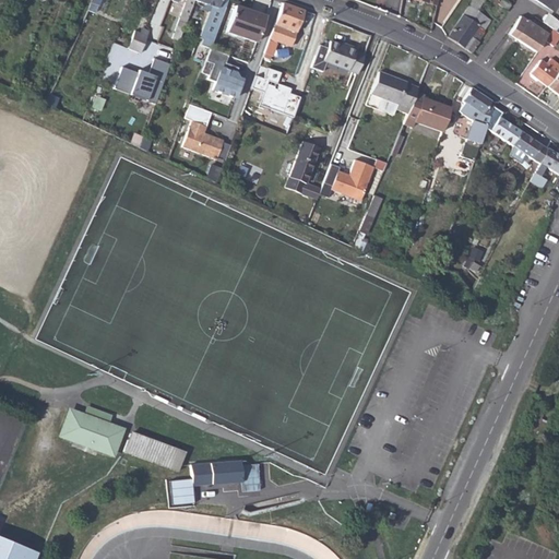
[(185,0),(171,39),(178,43),(193,0),(192,0),(185,0)]
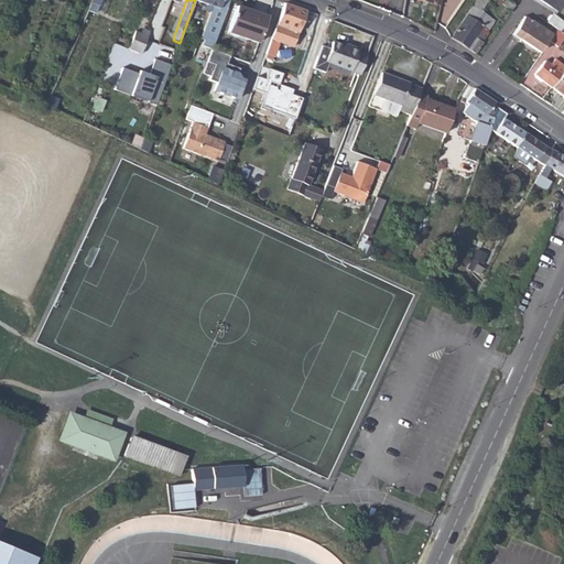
[(477,0),(466,15),(474,21),(467,30),(476,36),(483,28),(486,31),(494,21),(486,14),(481,10),(488,0),(477,0)]
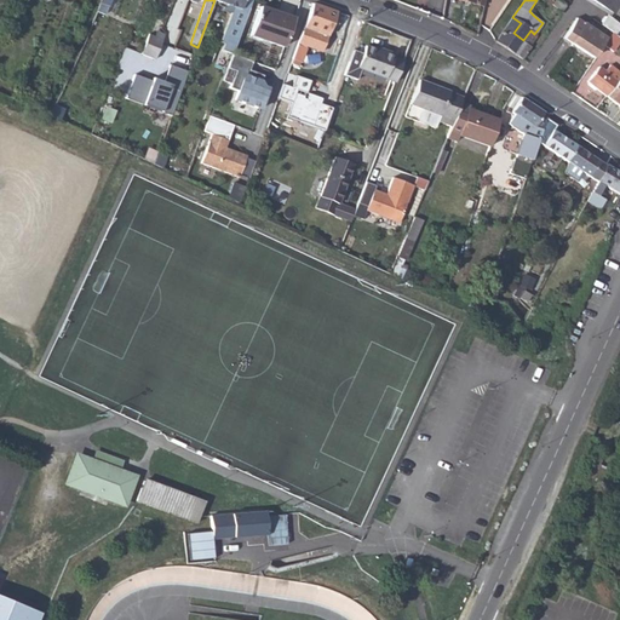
[(555,0),(552,4),(563,12),(568,7),(567,6),(558,0),(555,0)]
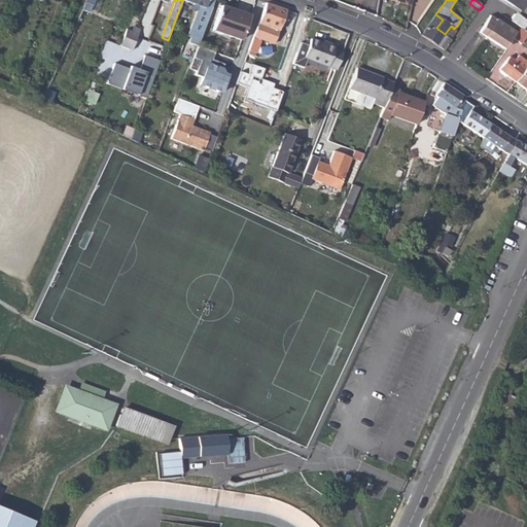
[(526,0),(500,0),(519,12),(526,0)]
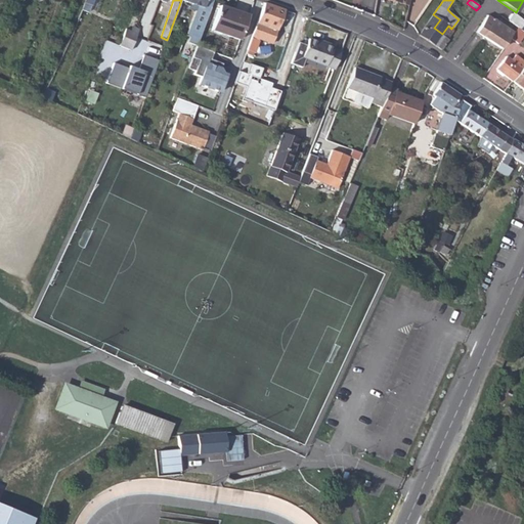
[(264,3),(257,23),(252,38),(251,38),(248,47),(247,50),(254,52),(258,39),(272,44),(285,10),(264,3)]
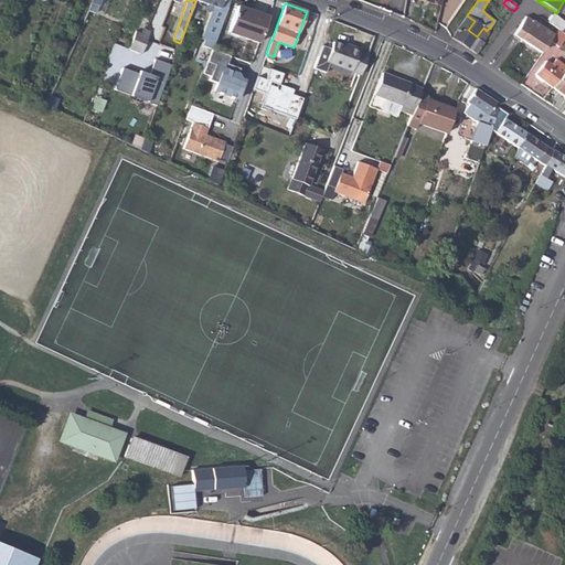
[(211,50),(216,36),(226,9),(223,7),(220,16),(216,14),(213,23),(210,22),(201,45),(211,50)]
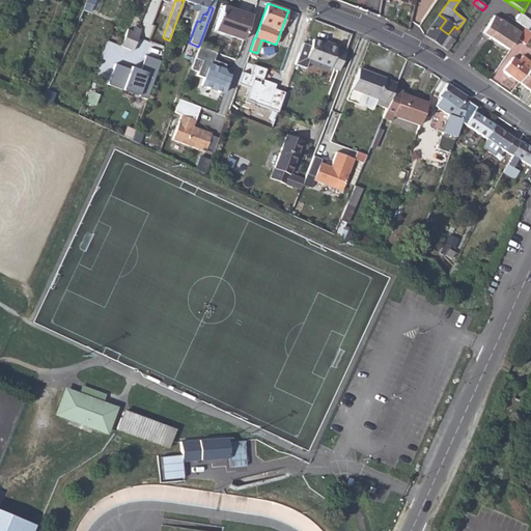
[(251,17),(222,6),(213,31),(242,43),(251,17)]
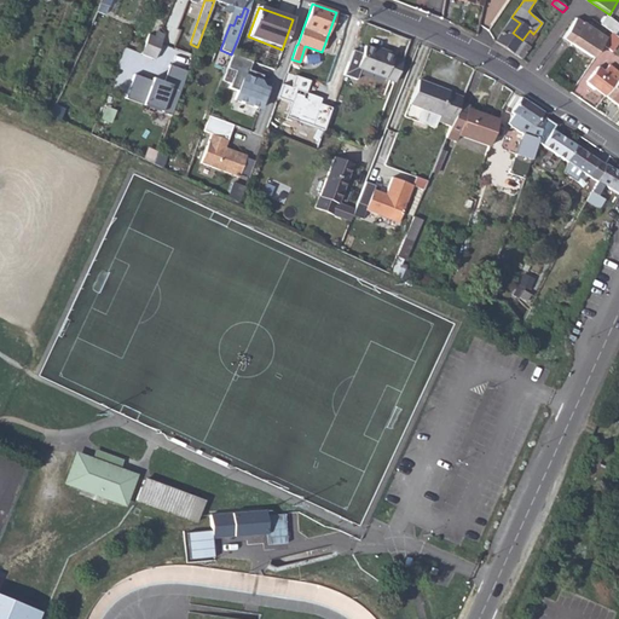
[(512,17),(495,41),(521,59),(531,46),(530,45),(522,40),(513,33),(520,23),(512,17)]
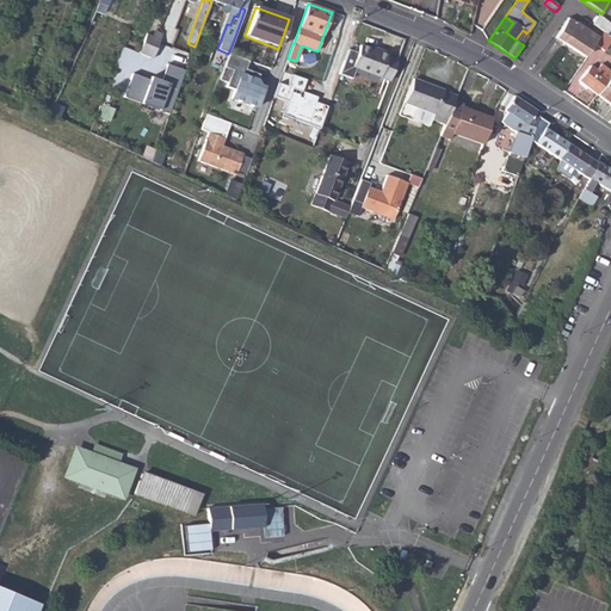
[(10,18),(5,32),(8,34),(11,30),(14,31),(17,25),(13,24),(14,20),(10,18)]
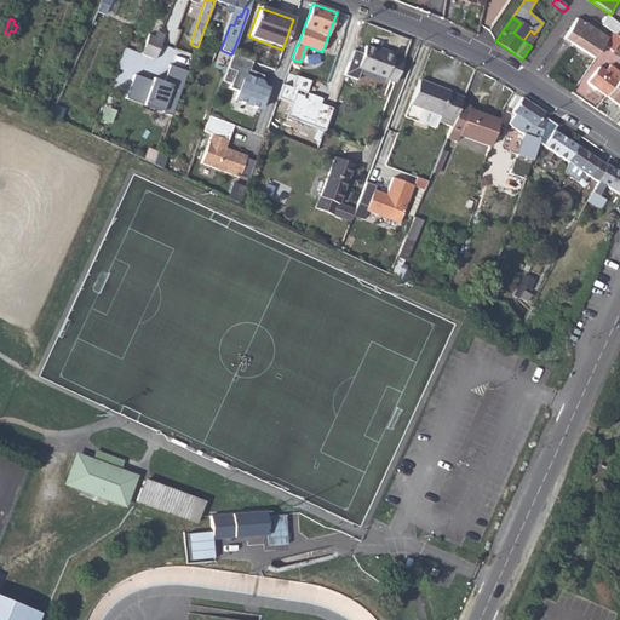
[(577,19),(564,38),(593,57),(606,39),(577,19)]
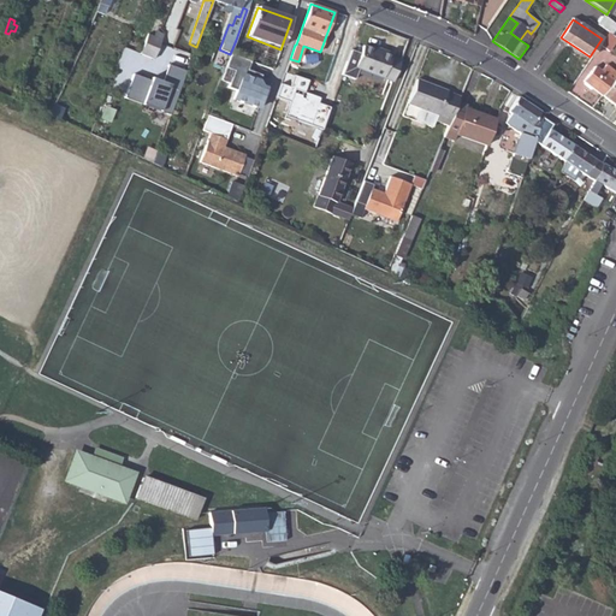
[(527,30),(520,40),(527,45),(532,37),(533,35),(531,34),(527,30)]
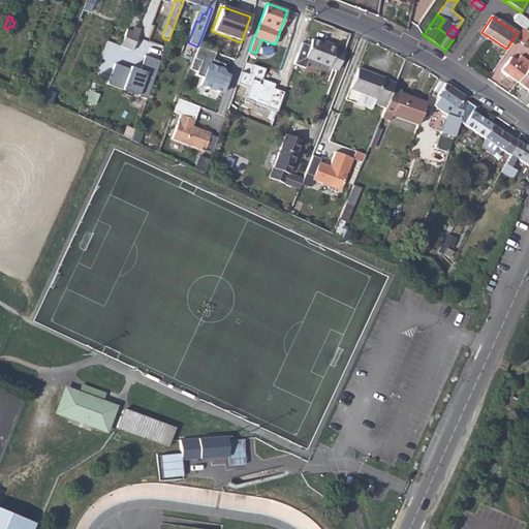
[(523,28),(517,38),(524,43),(528,37),(528,35),(528,32),(525,30),(523,28)]
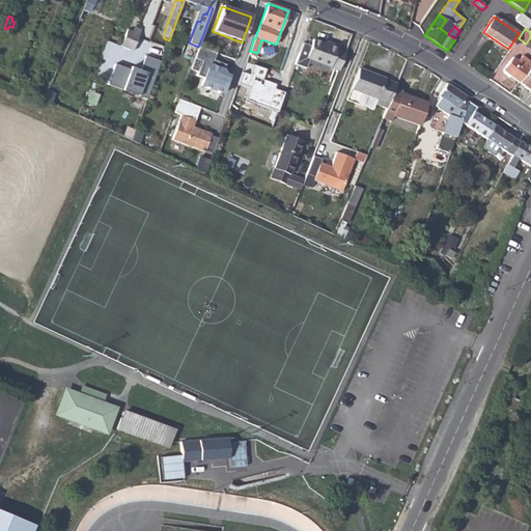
[(121,47),(134,52),(137,43),(140,34),(128,30),(121,47)]
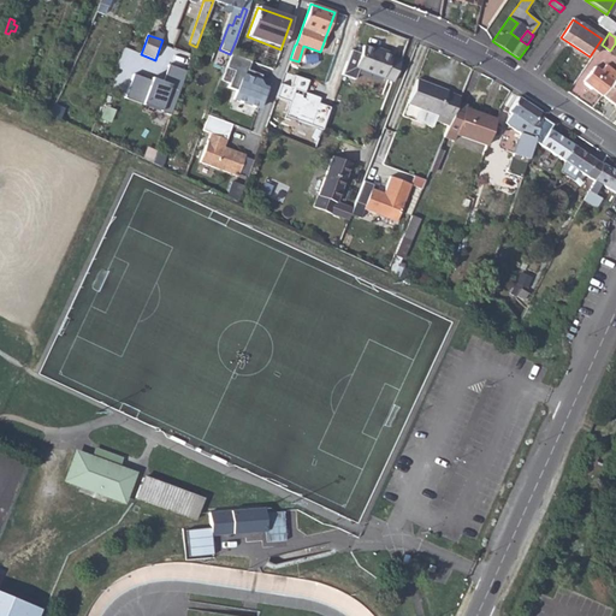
[(381,52),(373,48),(362,45),(354,65),(392,81),(401,59),(391,55),(392,52),(383,48),(381,52)]
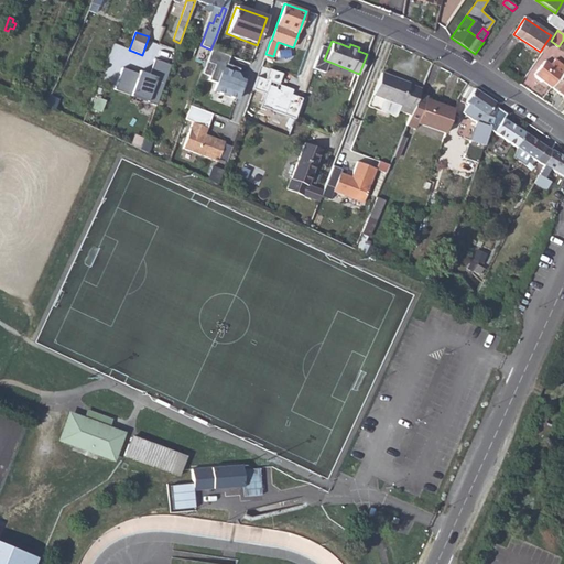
[(229,57),(210,51),(202,74),(209,77),(208,80),(216,84),(213,91),(236,100),(243,82),(239,80),(237,75),(239,69),(226,65),(229,57)]
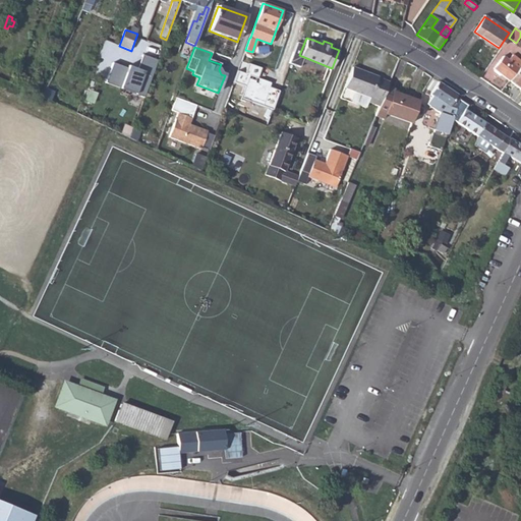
[(494,68),(510,80),(520,66),(520,62),(512,55),(508,60),(504,57),(494,68)]
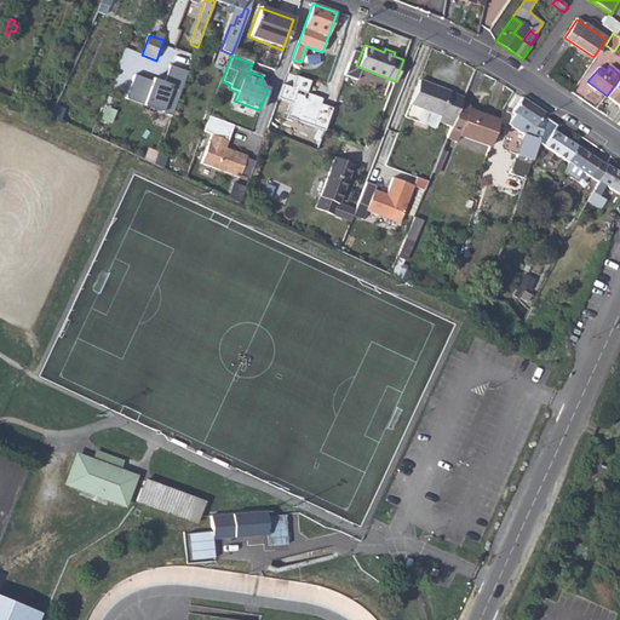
[(184,73),(172,68),(167,82),(153,78),(151,79),(136,74),(128,97),(170,112),(184,73)]
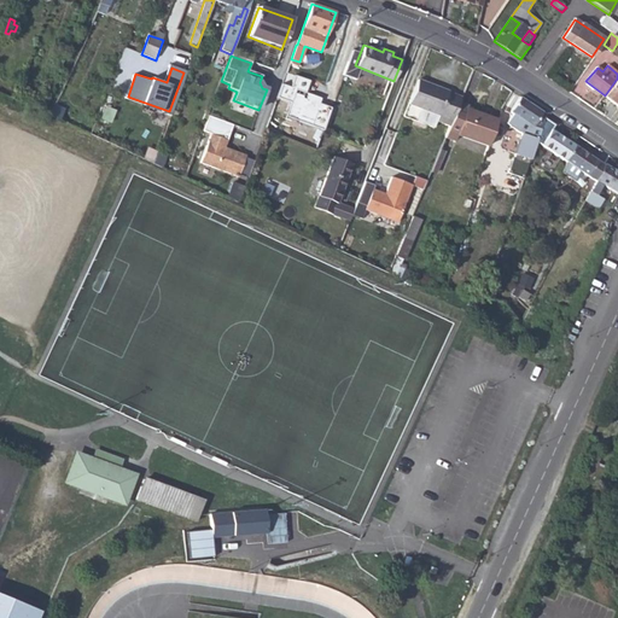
[(617,79),(605,95),(617,106),(617,79)]
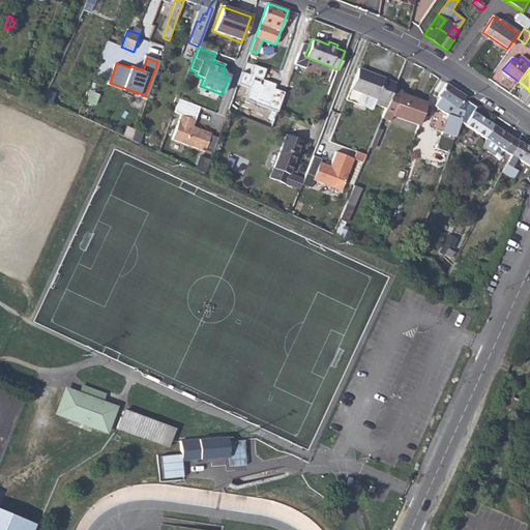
[(357,69),(350,90),(360,94),(356,106),(372,111),(374,106),(384,110),(391,91),(392,88),(394,85),(384,81),(383,80),(357,69)]
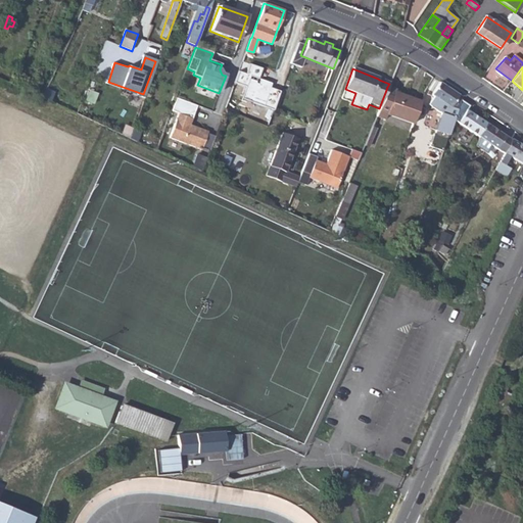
[(461,97),(439,82),(430,95),(430,96),(440,102),(445,105),(443,111),(442,111),(438,125),(450,128),(453,122),(460,100),(461,97)]
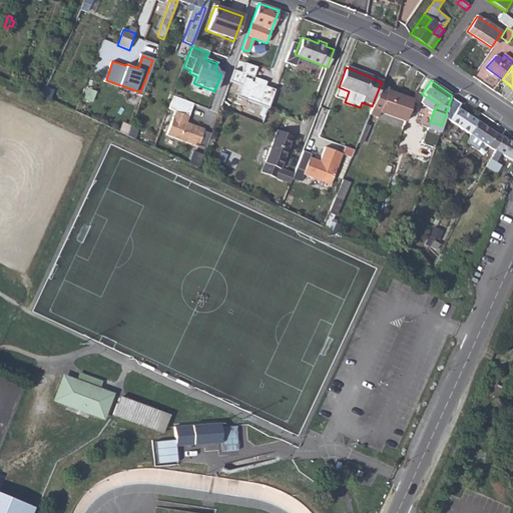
[(43,88),(39,96),(47,100),(51,91),(43,88)]
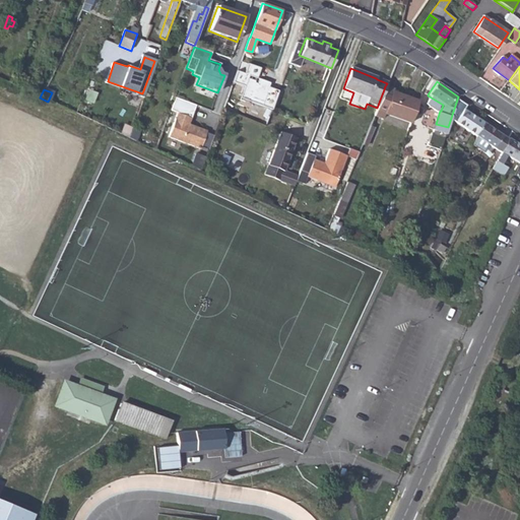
[(375,113),(374,115),(382,118),(384,113),(410,123),(417,101),(391,91),(390,91),(384,89),(377,108),(375,113)]
